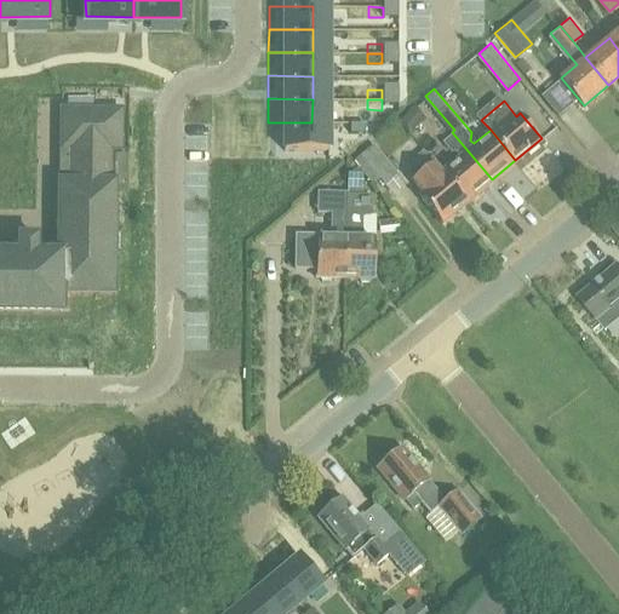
[(425,114),(417,103),(402,115),(411,125),(425,114)]
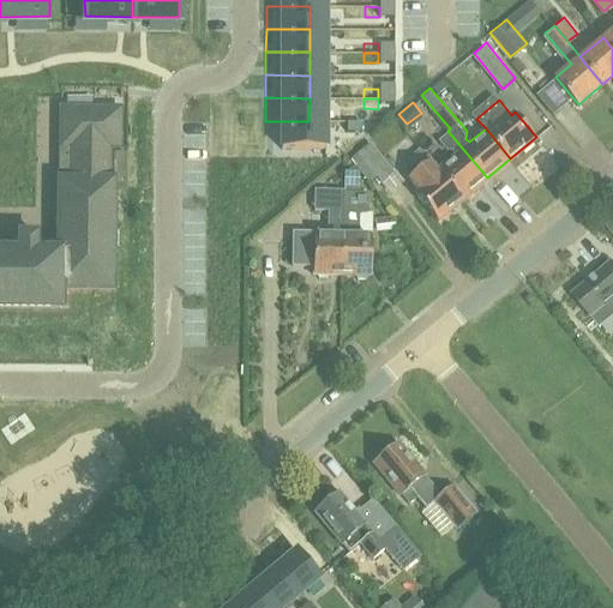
[(0,302),(61,304),(61,284),(112,284),(113,178),(110,178),(110,144),(121,144),(121,106),(62,104),(60,247),(37,247),(37,230),(20,230),(20,247),(0,246),(0,302)]
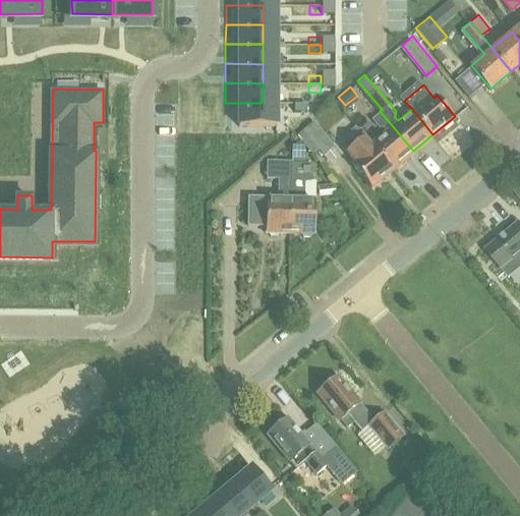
[(225,103),(225,125),(262,126),(262,103),(225,103)]
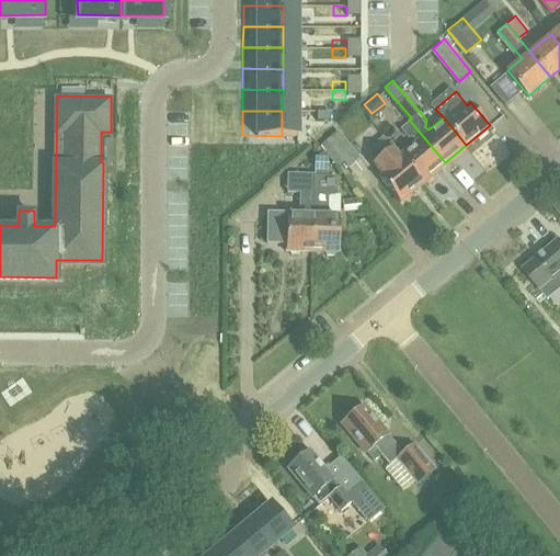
[(328,114),(317,123),(323,129),(333,121),(328,114)]
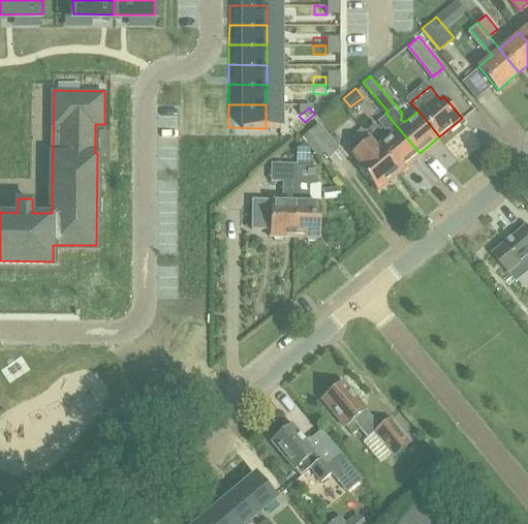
[(394,128),(377,143),(376,143),(399,171),(420,153),(385,113),(379,118),(386,126),(392,127),(394,128)]
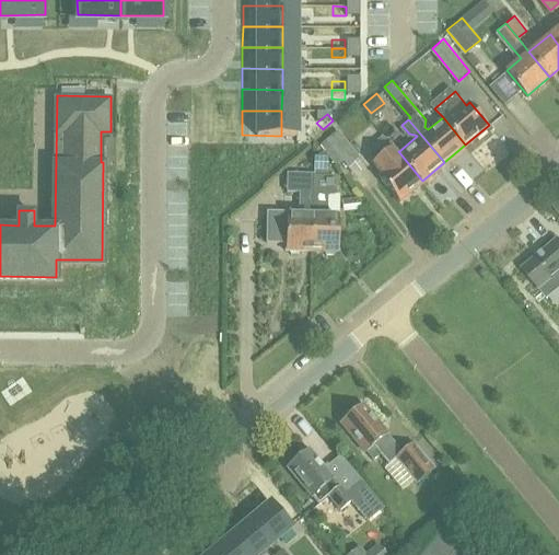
[(344,158),(349,164),(360,153),(338,127),(319,141),(337,163),(344,158)]
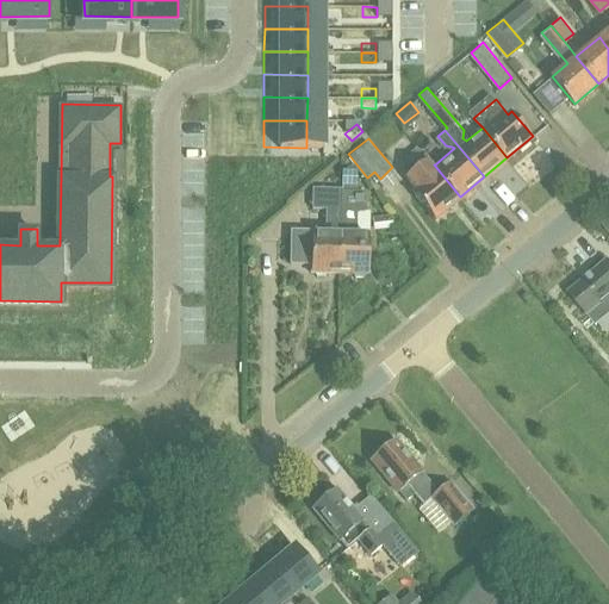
[(434,164),(435,164),(429,156),(406,174),(417,187),(414,191),(435,217),(460,197),(434,164)]
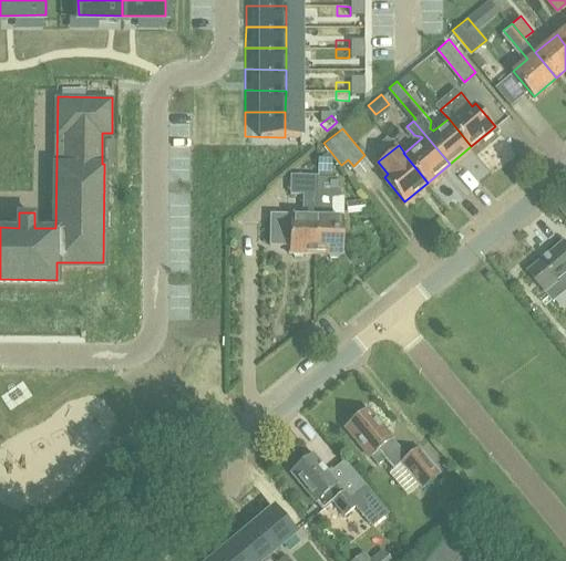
[(331,255),(338,255),(341,251),(343,251),(343,216),(331,216),(332,194),(339,195),(339,175),(335,174),(332,156),(319,156),(319,174),(318,174),(317,250),(328,251),(331,255)]
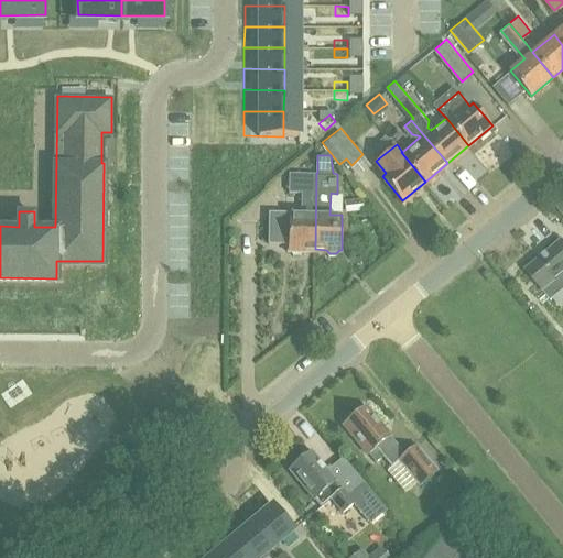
[(303,249),(315,249),(316,173),(292,173),(292,189),(301,190),(301,214),(290,214),(289,249),(293,249),(293,252),(303,252),(303,249)]
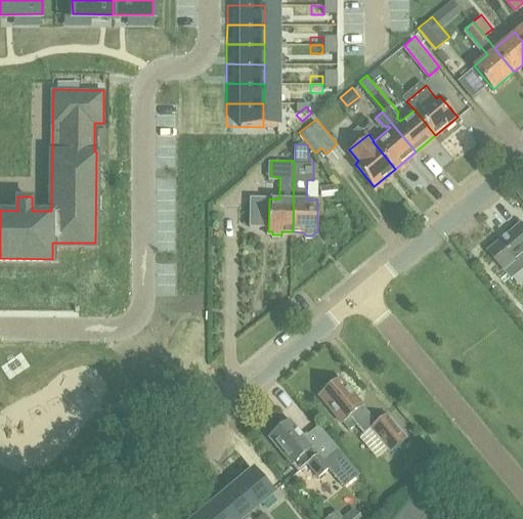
[(321,193),(338,191),(337,181),(320,183),(321,193)]
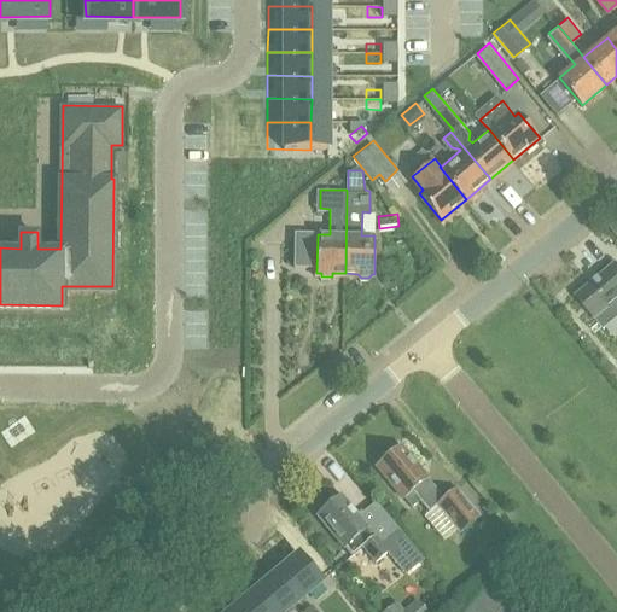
[(577,295),(604,327),(616,316),(616,262),(577,295)]
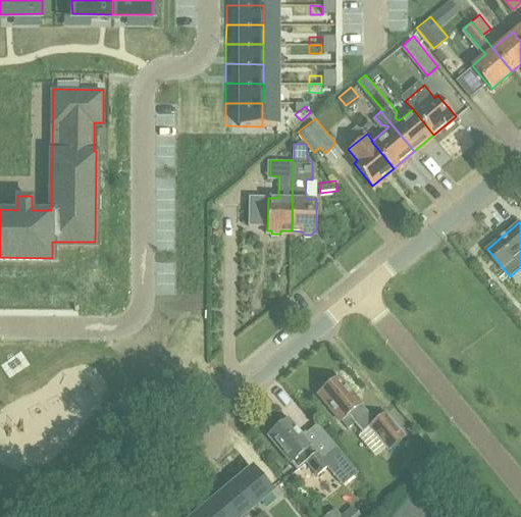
[(340,375),(318,394),(340,419),(343,417),(349,424),(355,419),(363,428),(369,424),(388,447),(406,433),(386,410),(377,418),(368,408),(367,409),(361,402),(362,401),(340,375)]
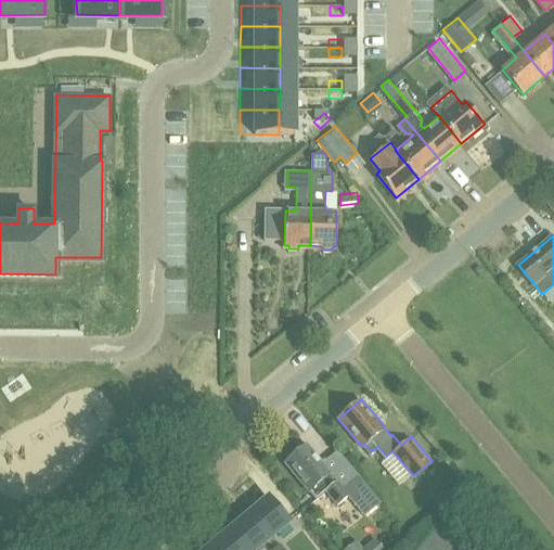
[(326,489),(337,502),(349,493),(337,480),(336,480),(331,472),(332,472),(308,444),(297,452),(295,450),(284,460),(316,498),(326,489)]
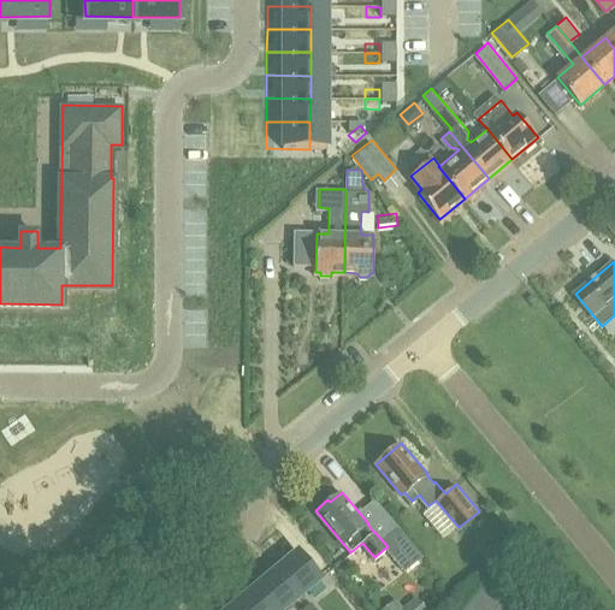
[(382,536),(408,567),(423,556),(415,548),(417,548),(397,523),(382,536)]
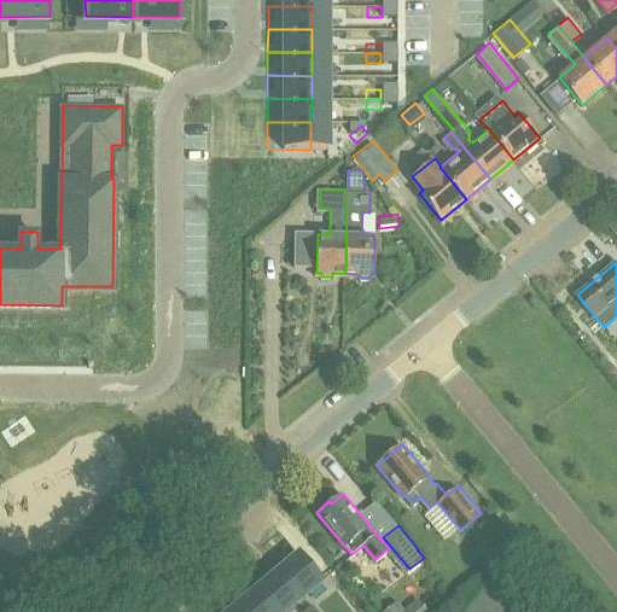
[(277,570),(300,596),(321,578),(300,552),(277,570)]
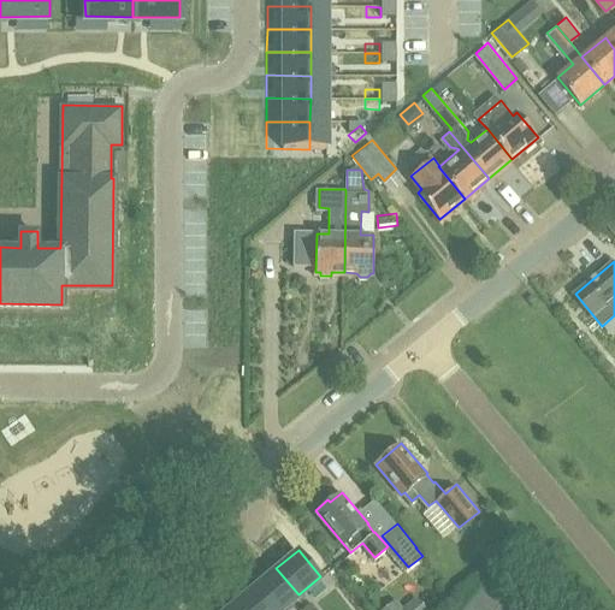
[(254,587),(272,609),(279,609),(299,594),(276,568),(254,587)]
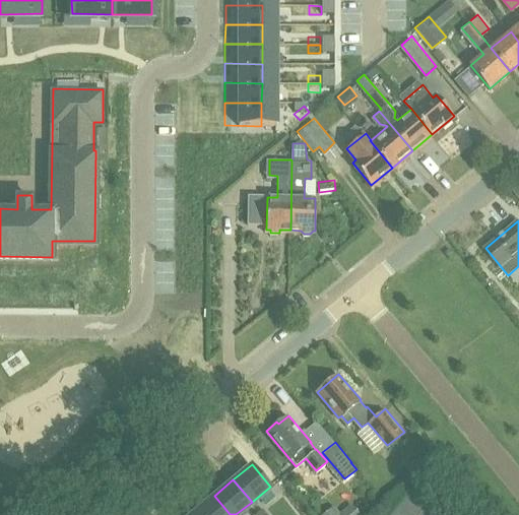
[(195,511),(198,514),(230,514),(214,496),(195,511)]
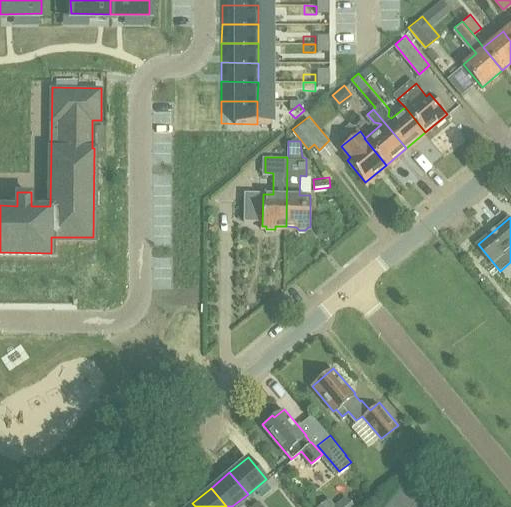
[(385,506),(404,506),(407,504),(395,494),(385,506)]
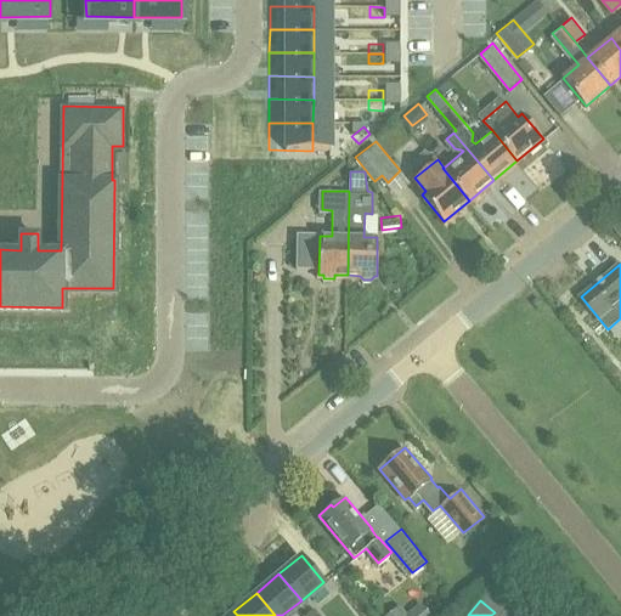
[(412,615),(401,602),(382,615),(412,615)]
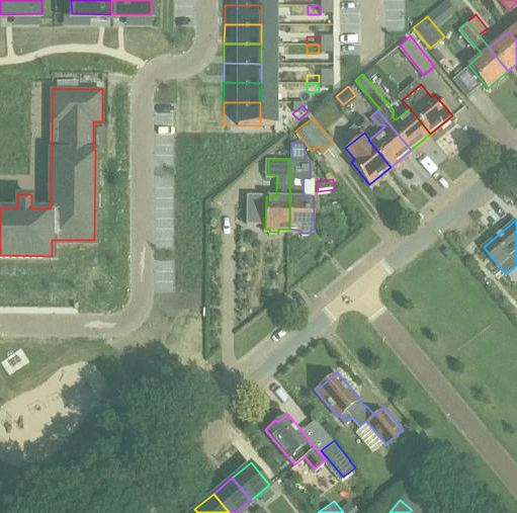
[(252,512),(253,512),(269,512),(262,504),(252,512)]
